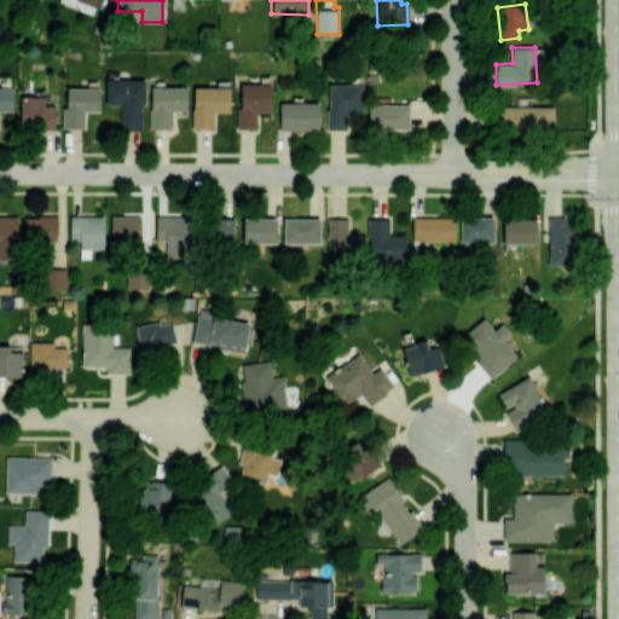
[(142,105),(145,105),(145,79),(105,80),(106,104),(120,103),(121,127),(143,127),(142,105)]
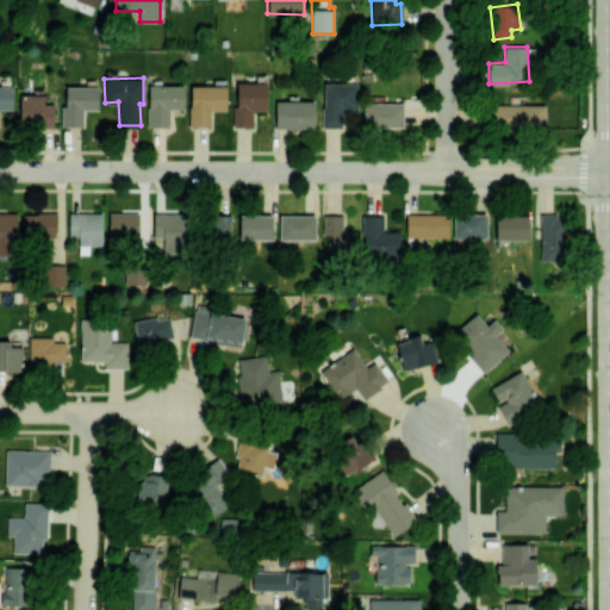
[(268,110),(267,82),(237,82),(238,106),(232,106),(232,125),(254,124),(253,110),(268,110)]
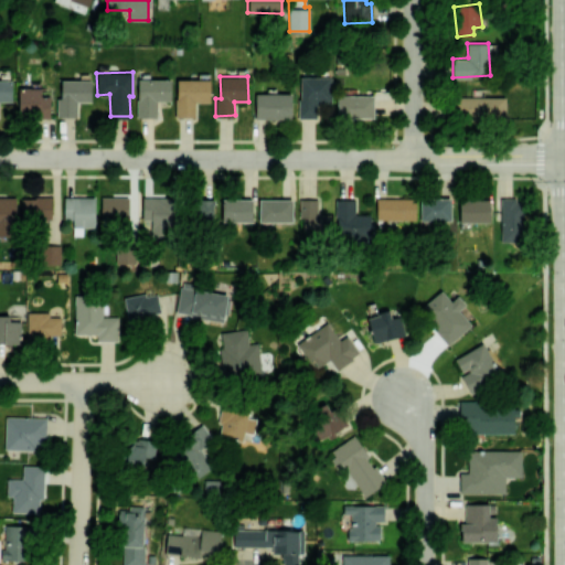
[(299,118),(316,118),(316,102),(331,102),(331,76),(299,77),(299,118)]
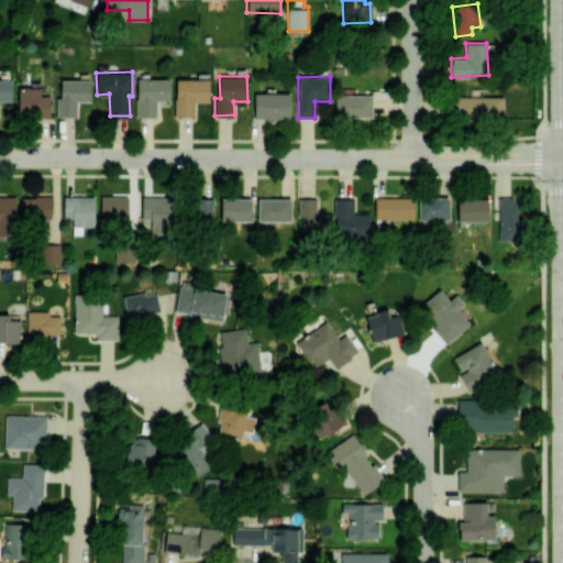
[(209,79),(176,78),(175,116),(194,117),(195,101),(209,102),(209,79)]
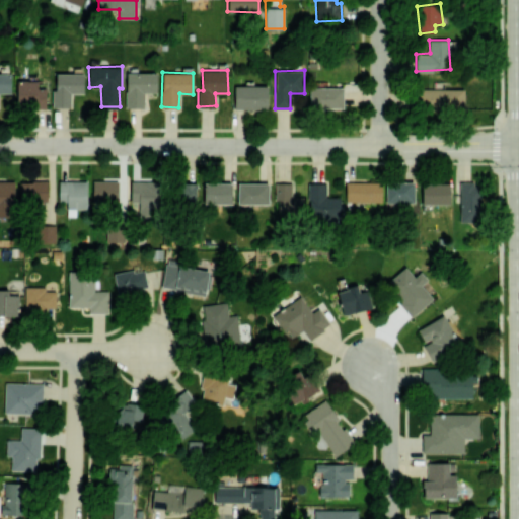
[(11,73),(0,73),(0,92),(10,93),(11,73)]
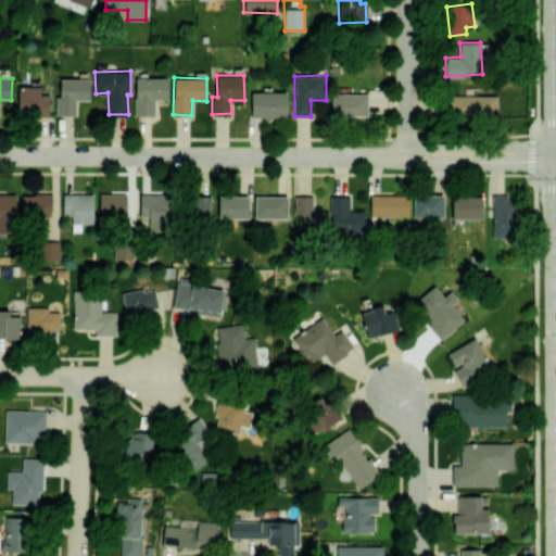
[(90,79),(58,78),(58,114),(75,115),(76,100),(89,100),(90,79)]
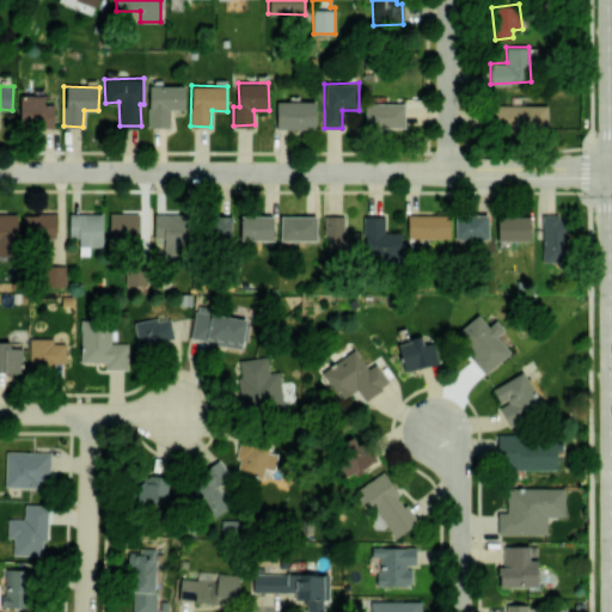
[(148,128),(170,127),(170,110),(185,109),(184,86),(148,86),(148,128)]
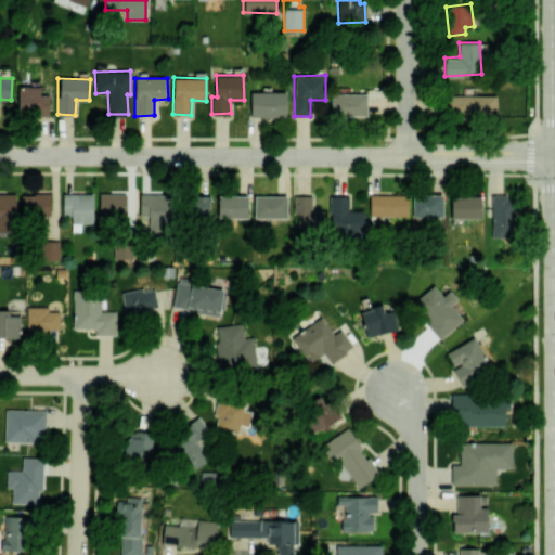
[(40,86),(18,86),(18,114),(49,114),(50,94),(40,94),(40,86)]
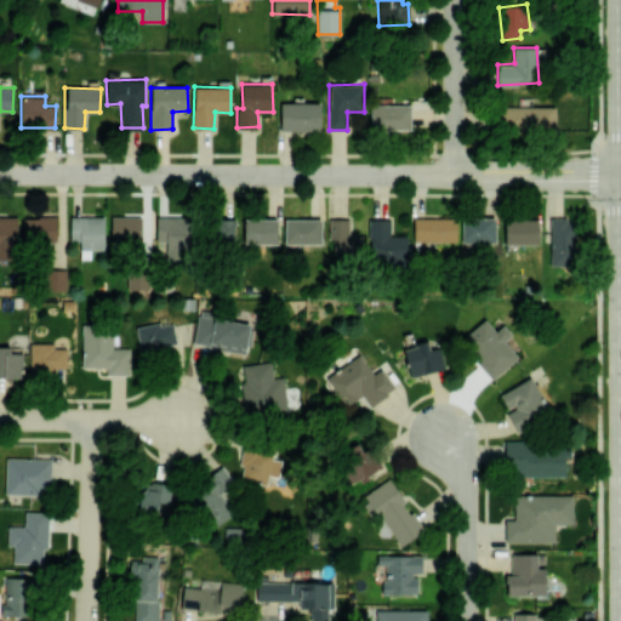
[(320,102),(280,103),(281,130),(320,130),(320,102)]
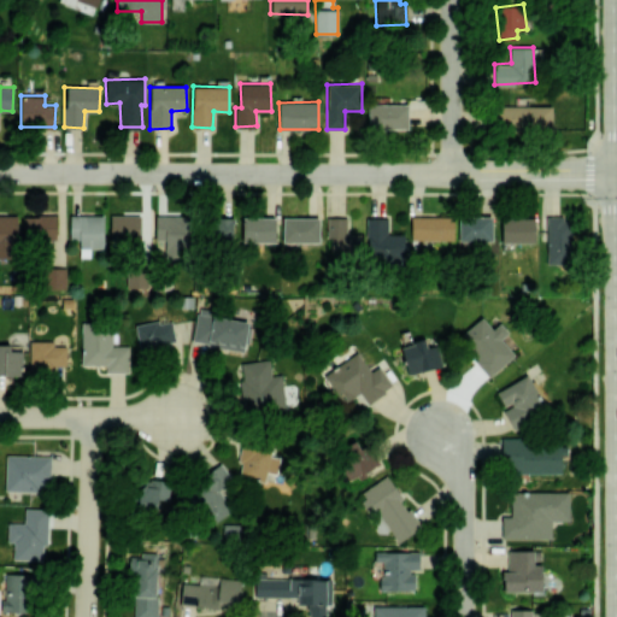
[(407,129),(409,104),(369,103),(368,128),(407,129)]
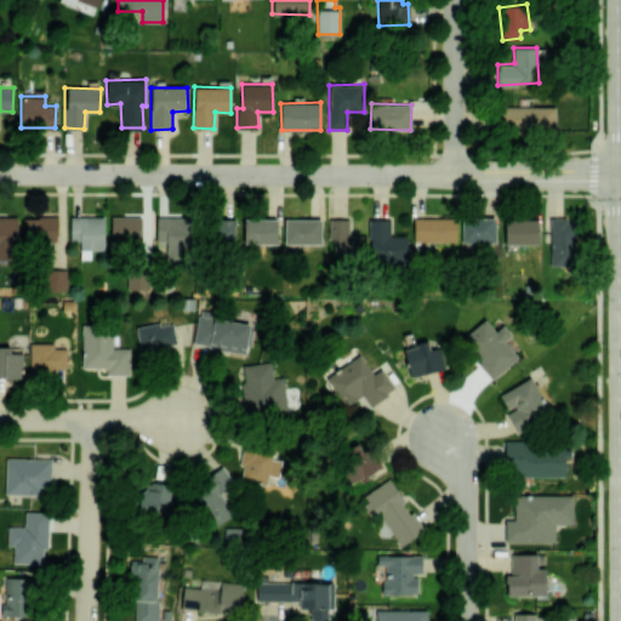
[(0,266),(6,267),(6,260),(17,260),(17,216),(0,216),(0,266)]
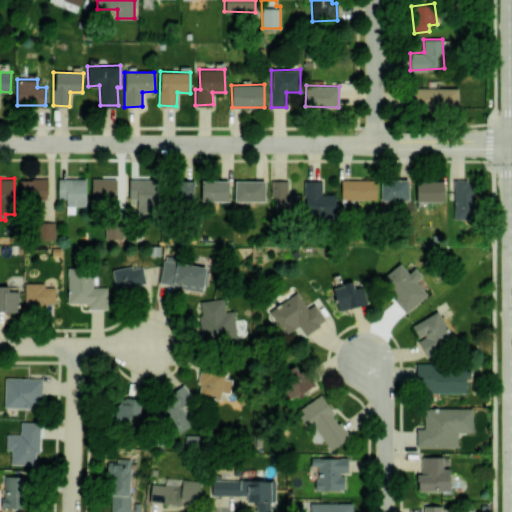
[(21,178),(20,199),(46,200),(46,179),(21,178)]
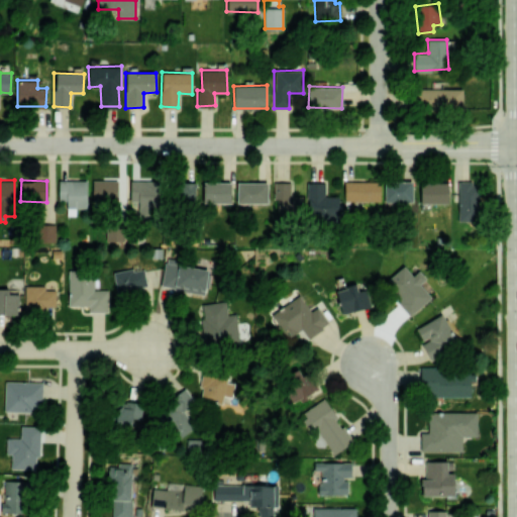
[(87,208),(87,180),(59,180),(59,201),(67,201),(67,215),(75,215),(75,208),(87,208)]
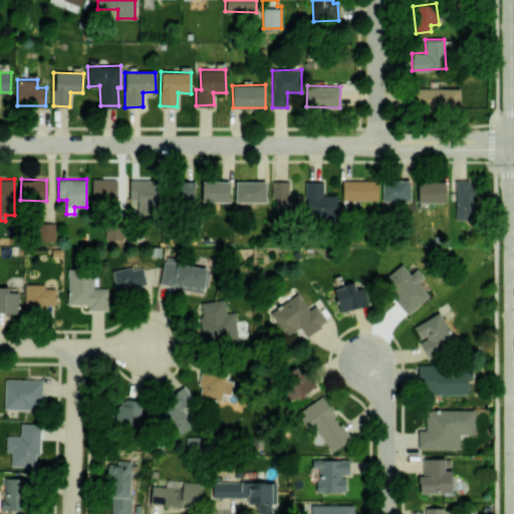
[(116,180),(91,179),(91,201),(116,202),(116,180)]
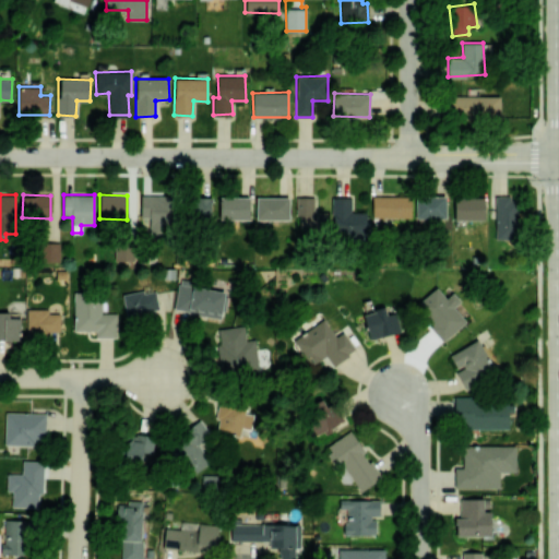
[(415,217),(445,218),(447,195),(416,194),(415,217)]
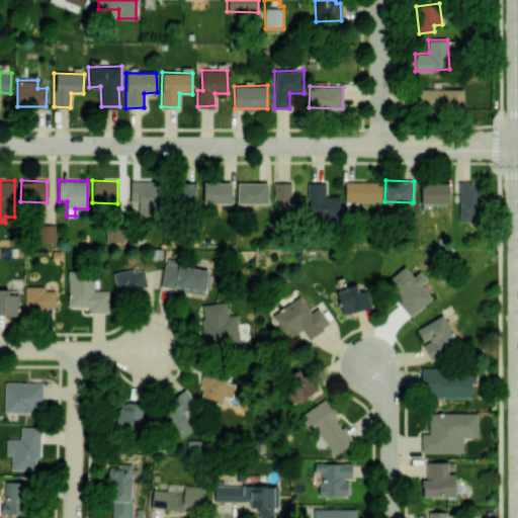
[(161,181),(132,181),(131,218),(160,218),(161,181)]
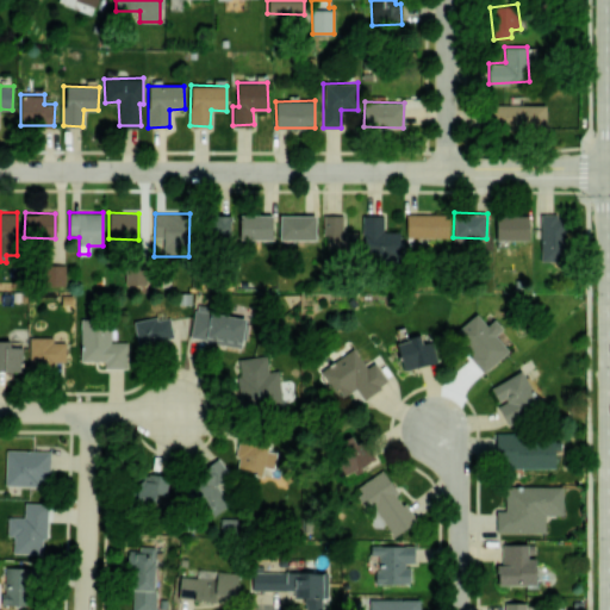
[(449,213),(406,213),(406,237),(448,237),(449,213)]
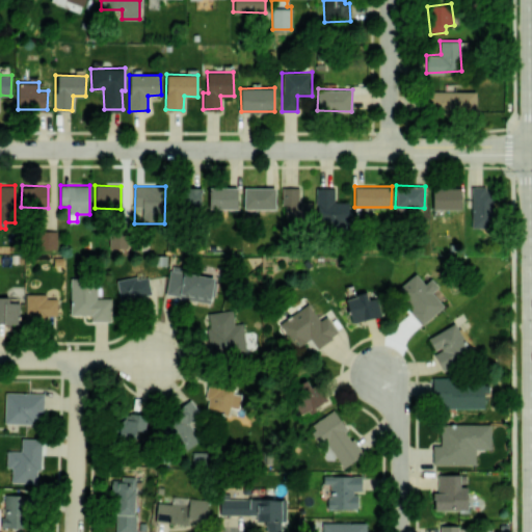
[(237,187),(209,187),(209,208),(237,208),(237,187)]
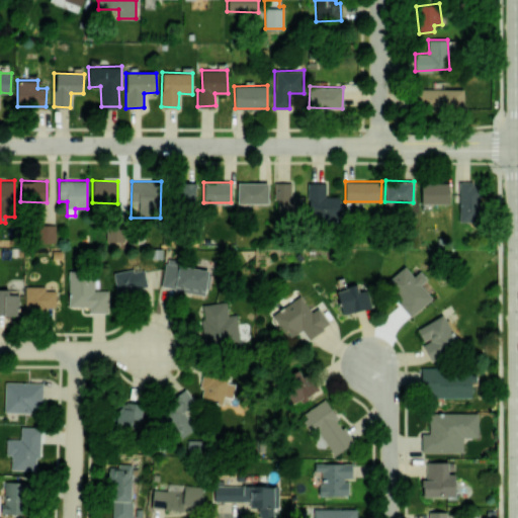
[(268,182),(238,182),(237,202),(268,203),(268,182)]
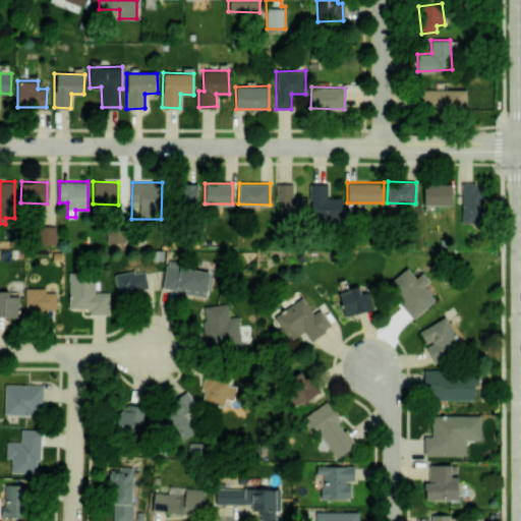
[(293,183),(279,183),(278,215),(304,215),(305,197),(293,197),(293,183)]
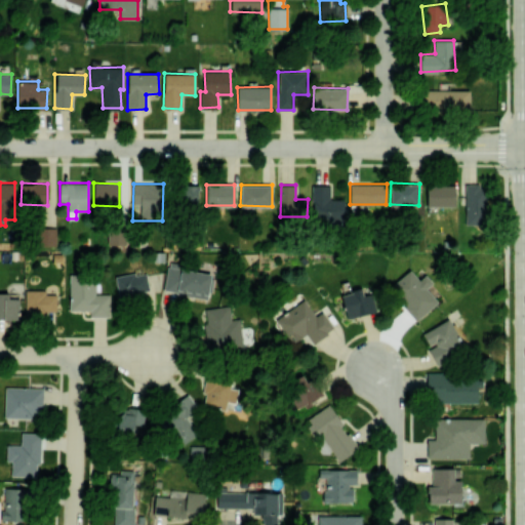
[(455,206),(455,185),(427,185),(427,206),(455,206)]
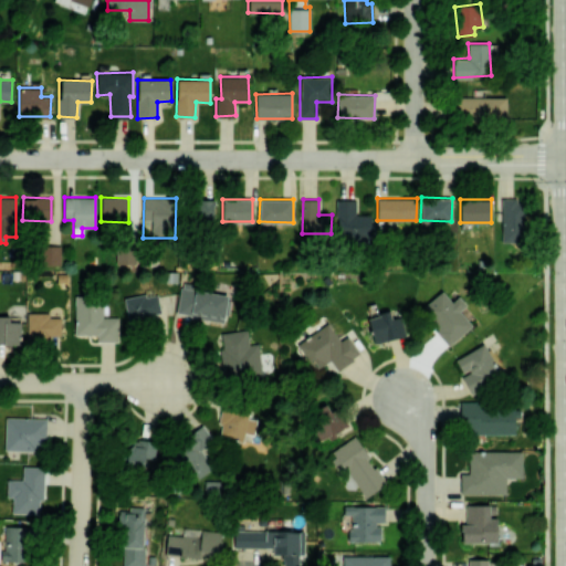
[(501,241),(523,242),(524,199),(502,199),(501,241)]
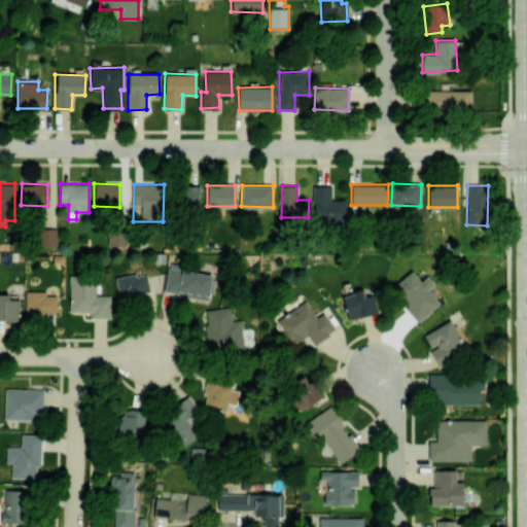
[(199,207),(200,187),(180,186),(179,205),(199,207)]
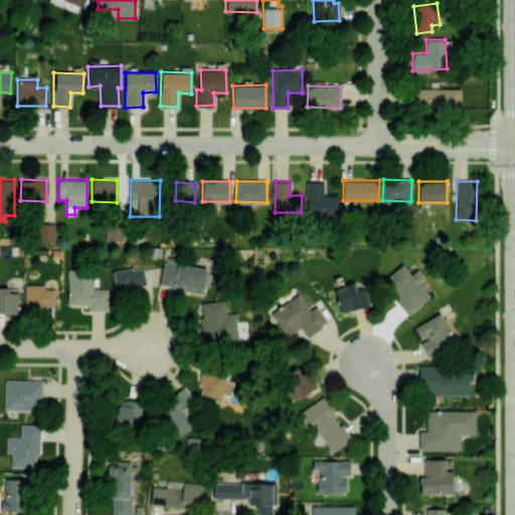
[(324,182),(306,182),(307,216),(338,216),(338,195),(324,195),(324,182)]
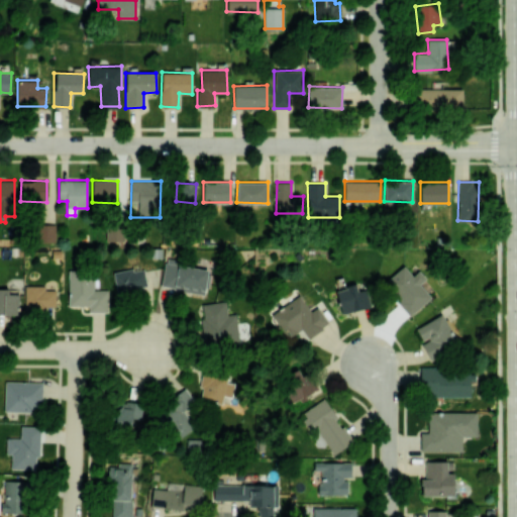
[(55,241),(55,209),(40,209),(40,241),(55,241)]
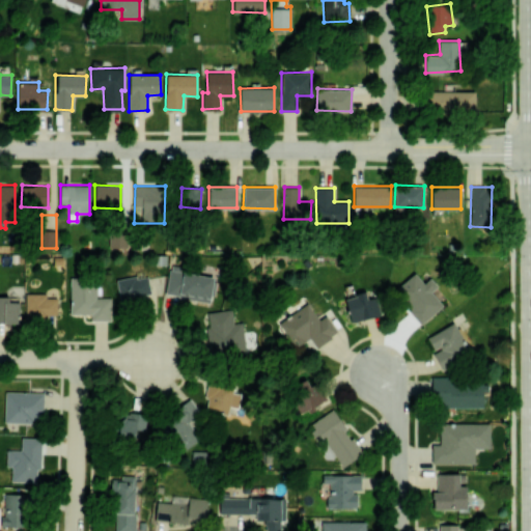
[(128,247),(128,229),(108,229),(109,247),(128,247)]
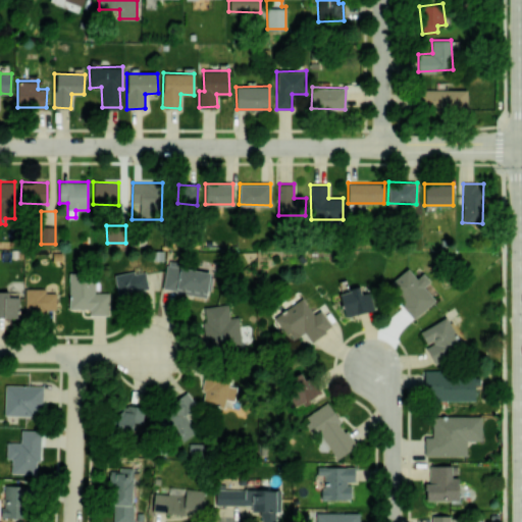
[(210,271),(166,265),(163,290),(207,296),(210,271)]
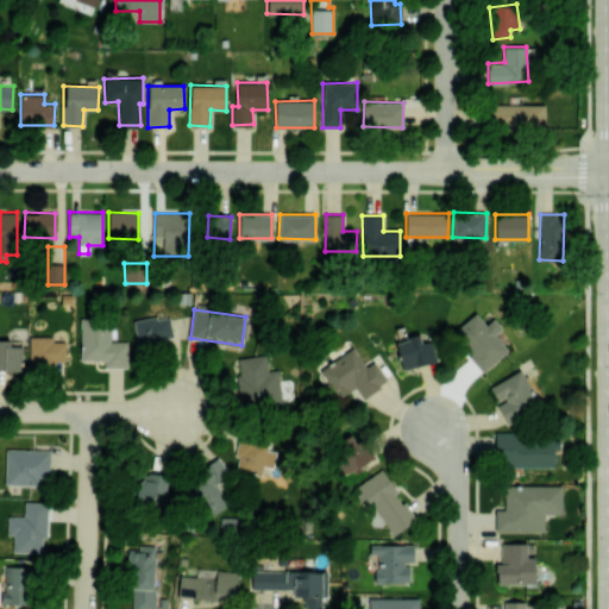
[(508,350),(495,333),(502,328),(494,318),(485,325),(476,312),(451,332),(483,371),(508,350)]
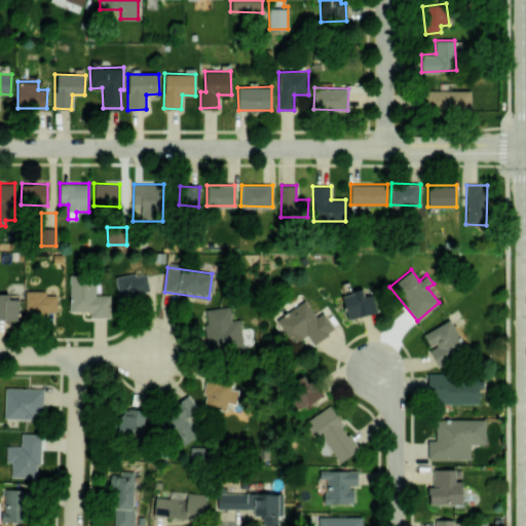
[(149,293),(147,272),(116,276),(118,296),(149,293)]
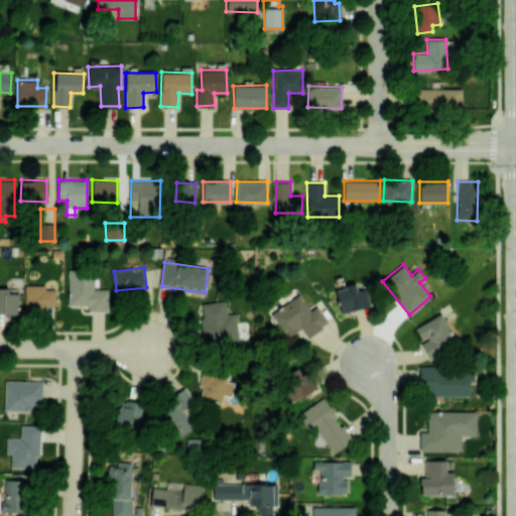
[(108,289),(93,288),(94,270),(69,270),(68,305),(89,305),(89,310),(108,311),(108,289)]
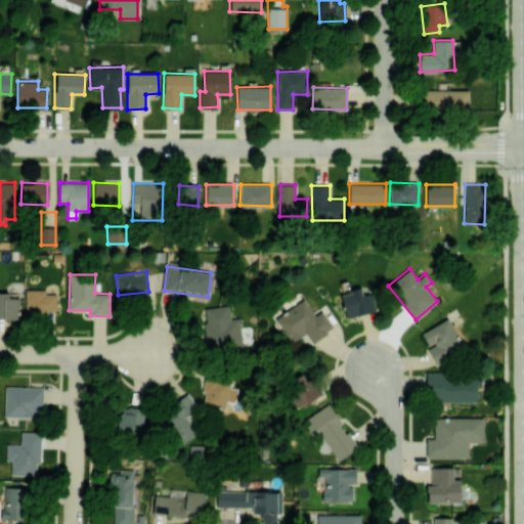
[(372,294),(362,295),(360,288),(341,292),(346,317),(375,312),(372,294)]
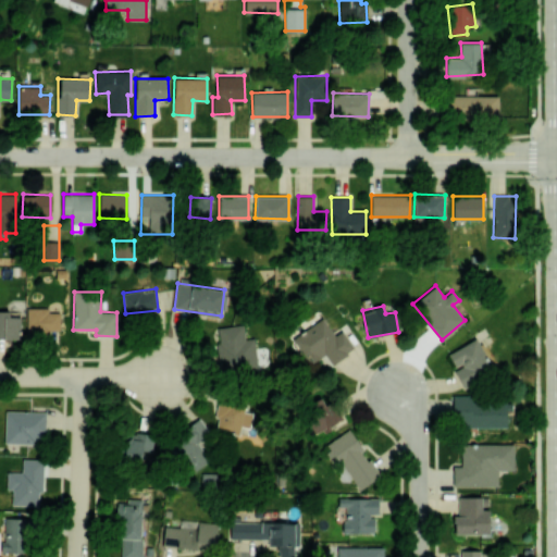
[(27,337),(51,336),(51,331),(60,330),(60,311),(49,312),(48,307),(26,308),(27,337)]
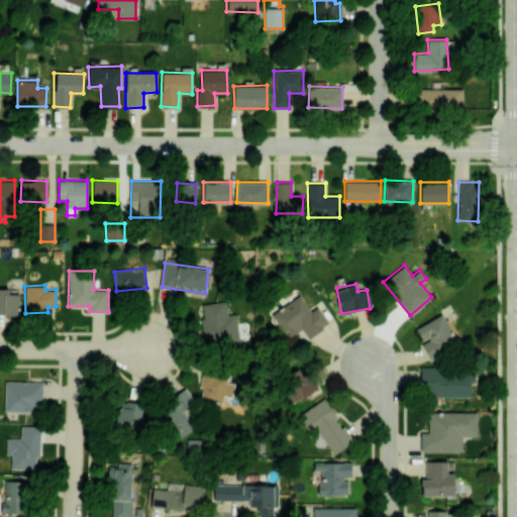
[(0,314),(19,314),(18,294),(8,294),(8,288),(0,287),(0,314)]
